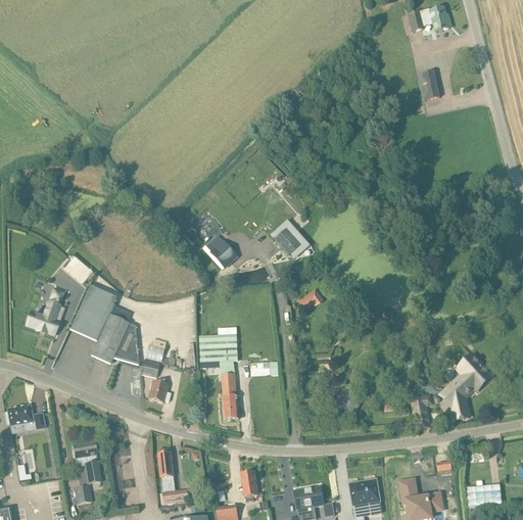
[(435,31),(449,27),(444,6),(431,9),(430,7),(418,10),(419,11),(408,13),(413,31),(423,28),(422,24),(433,20),(435,31)]
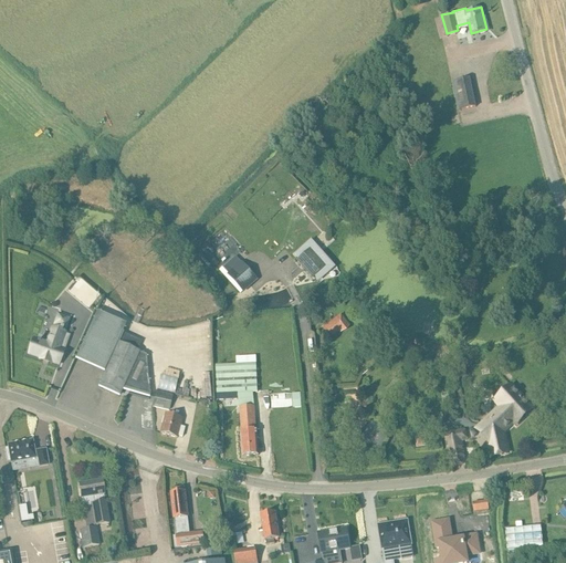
[(452,80),(459,108),(475,104),(470,76),(452,80)]
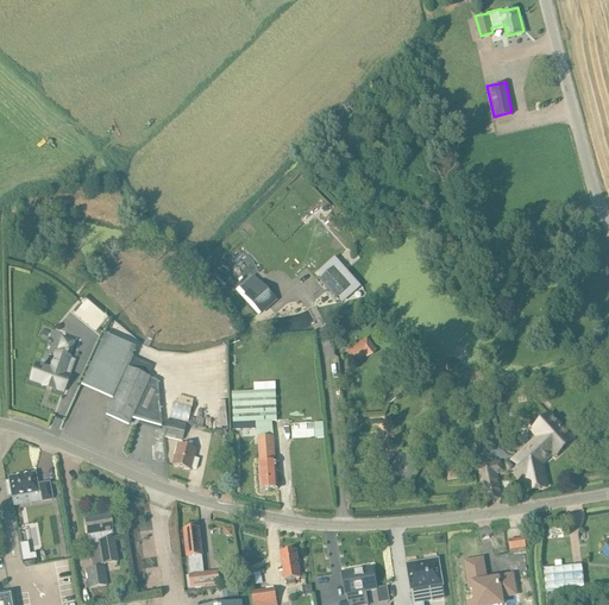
[(322,276),(320,277),(338,297),(339,295),(353,283),(344,273),(346,271),(343,266),(340,269),(336,264),(322,276)]
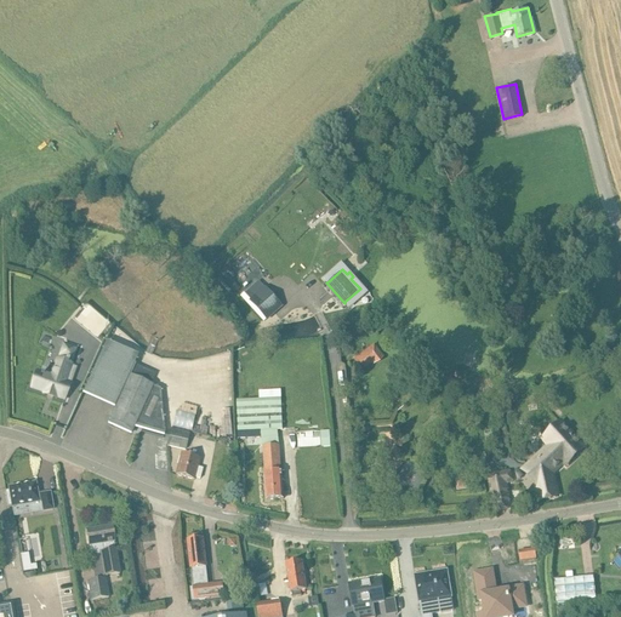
[(267,318),(283,303),(266,284),(250,298),(267,318)]
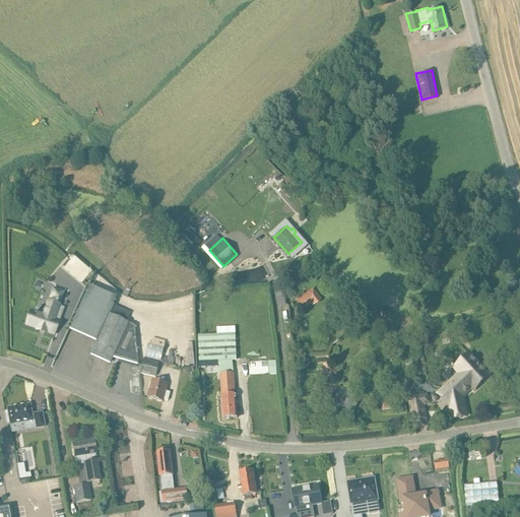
[(76,278),(71,286),(78,291),(83,282),(76,278)]
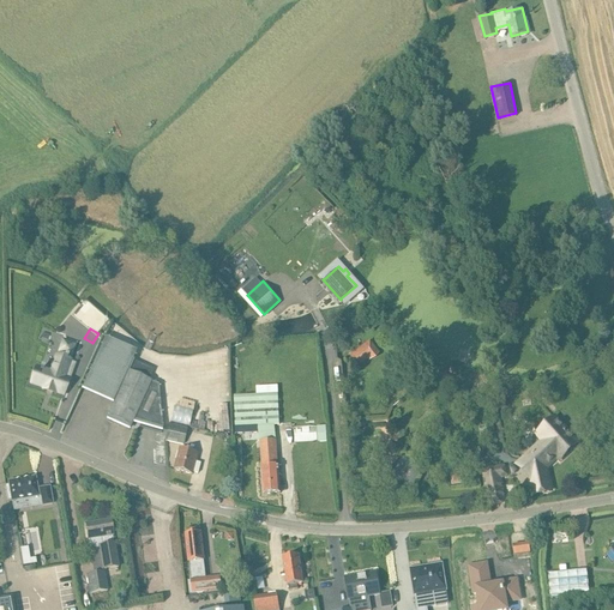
[(162,414),(158,384),(149,379),(154,369),(131,358),(136,349),(106,334),(86,378),(118,392),(108,414),(131,424),(134,417),(163,426),(162,414)]
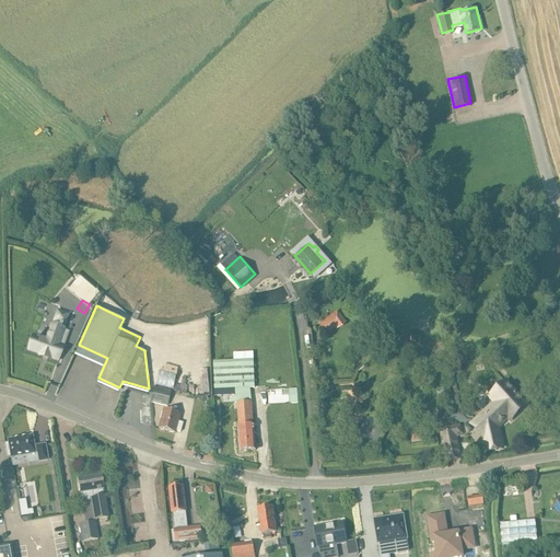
[(338,309),(318,323),(326,333),(337,325),(338,326),(347,320),(338,309)]
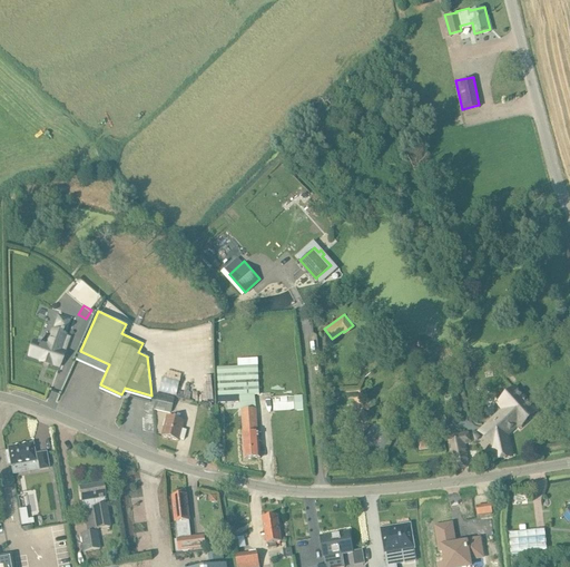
[(32,338),(27,355),(38,359),(38,361),(52,365),(52,364),(59,367),(65,350),(60,348),(66,331),(52,326),(47,343),(32,338)]
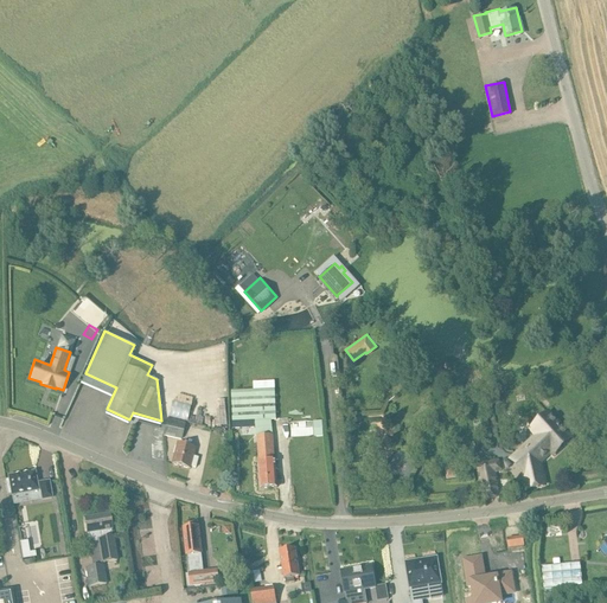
[(231,389),(232,418),(276,417),(275,386),(231,389)]
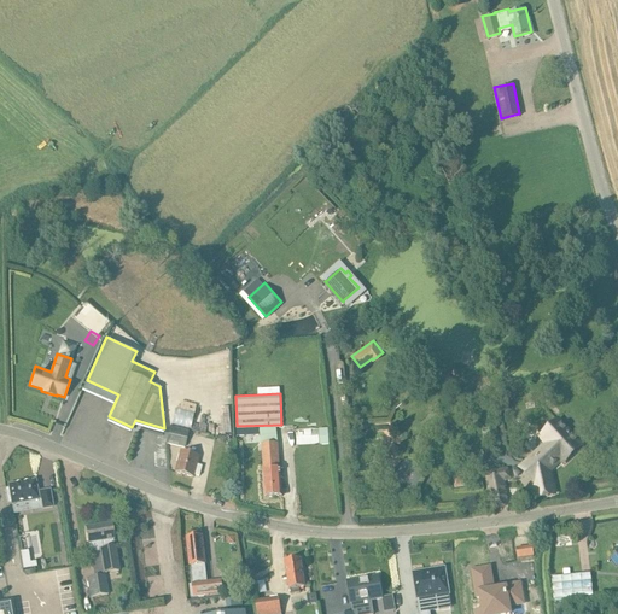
[(175,405),(172,421),(190,426),(194,410),(175,405)]
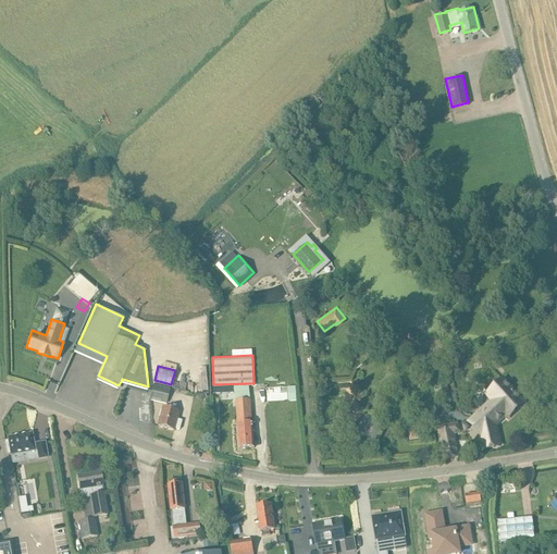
[(470,419),(481,430),(484,447),(499,444),(494,421),(521,397),(504,379),(489,393),(494,398),(470,419)]
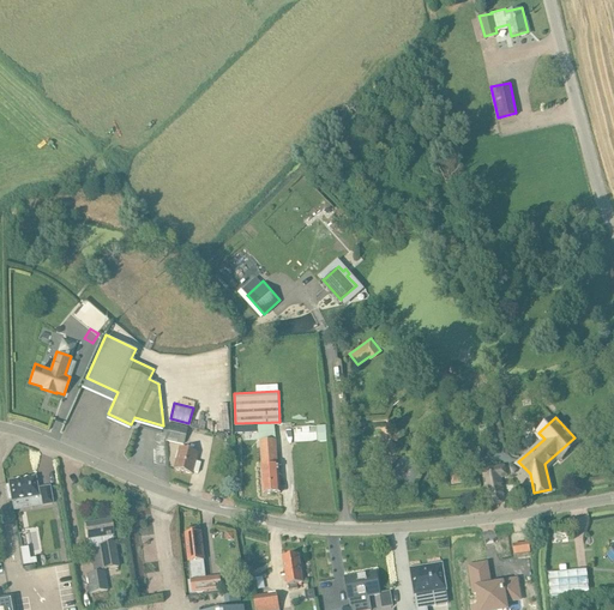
[(184,442),(186,432),(187,426),(170,422),(166,438),(184,442)]
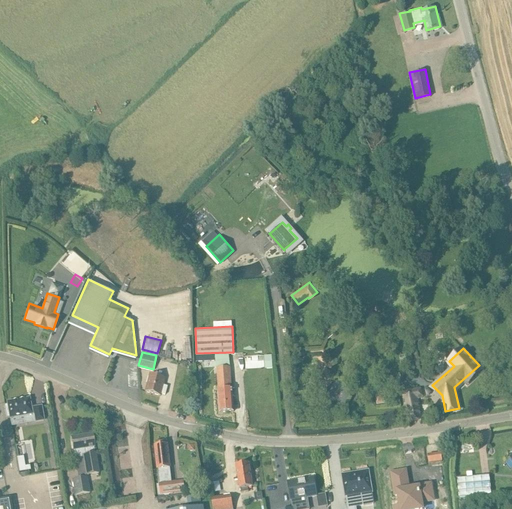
[(272,353),(264,353),(265,367),(273,366),(272,353)]
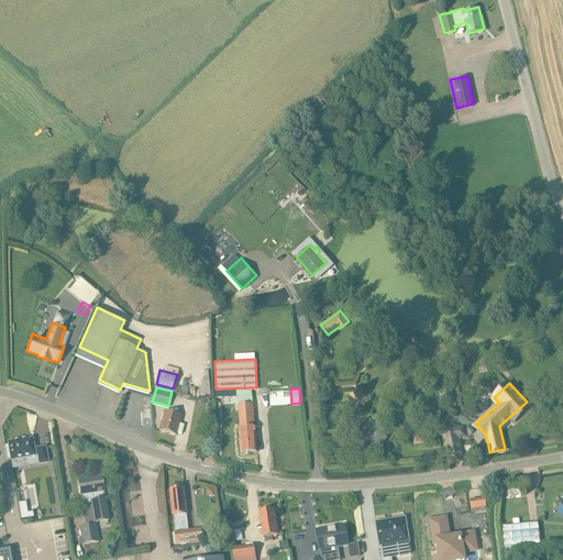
[(251,402),(239,402),(242,451),(257,450),(254,412),(252,412),(251,402)]
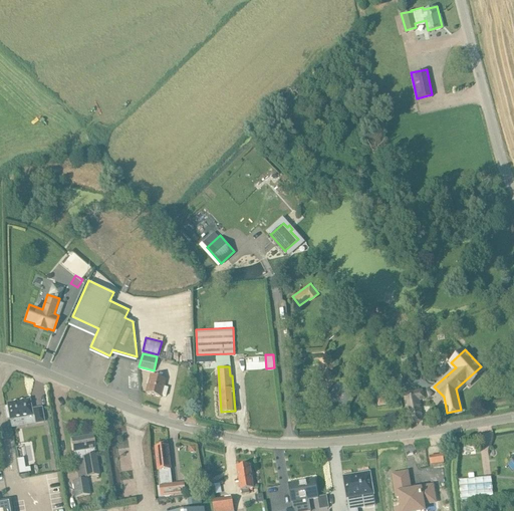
[(146,392),(161,395),(162,394),(166,395),(168,386),(164,385),(165,377),(150,374),(146,392)]
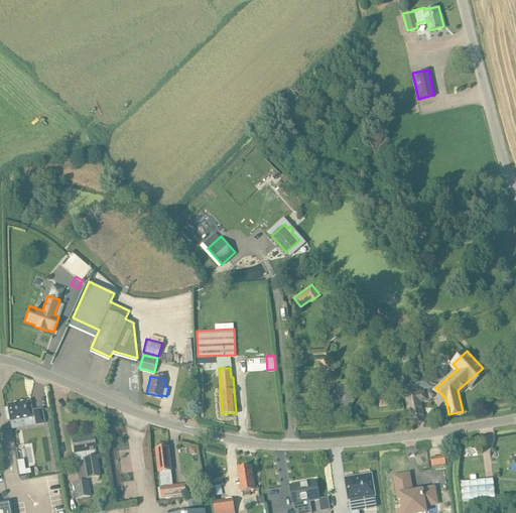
[(423,388),(406,392),(408,401),(412,422),(424,420),(419,398),(424,397),(423,388)]
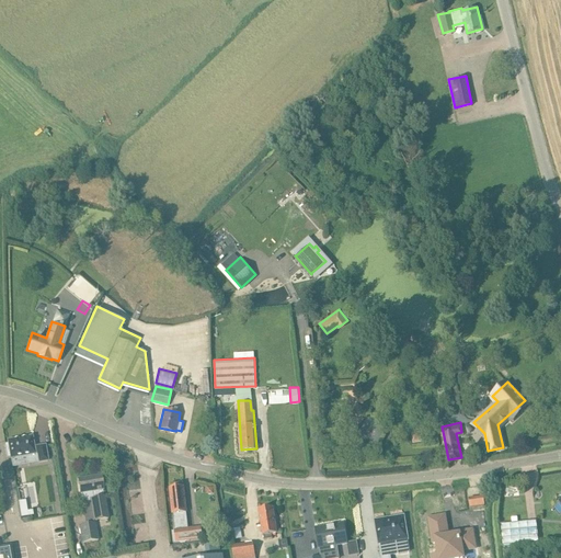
[(426,433),(426,426),(412,428),(413,441),(435,440),(434,432),(426,433)]
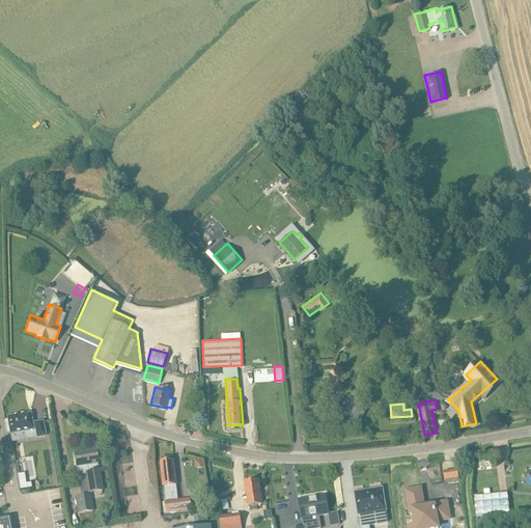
[(32,424),(30,411),(8,415),(10,431),(19,429),(21,438),(45,434),(42,419),(34,421),(35,423),(32,424)]
